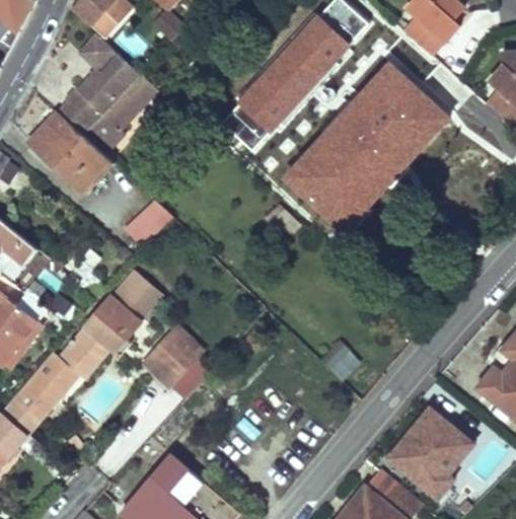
[(0,19),(7,25),(0,36),(0,40),(9,46),(33,0),(0,0),(0,19)]
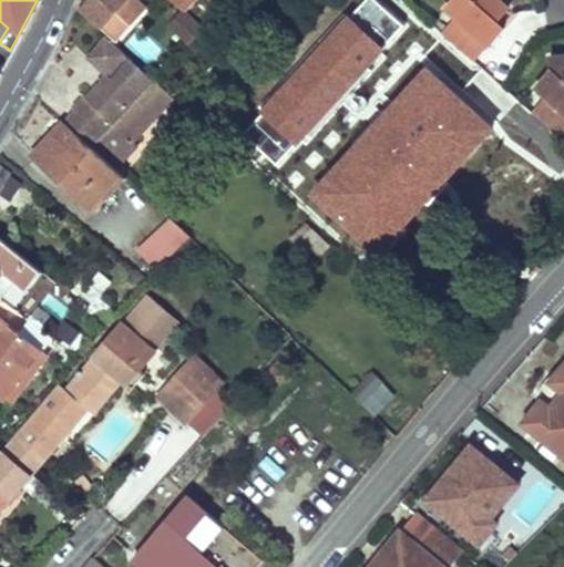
[(137,0),(89,0),(80,10),(112,38),(143,4),(137,0)]
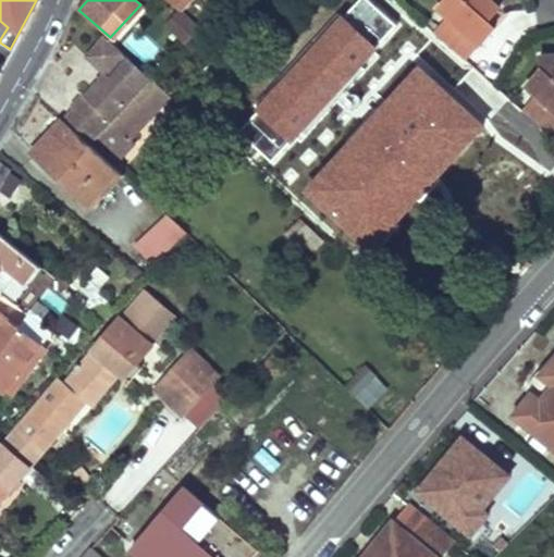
[(186,0),(164,0),(174,9),(176,11),(186,0)]
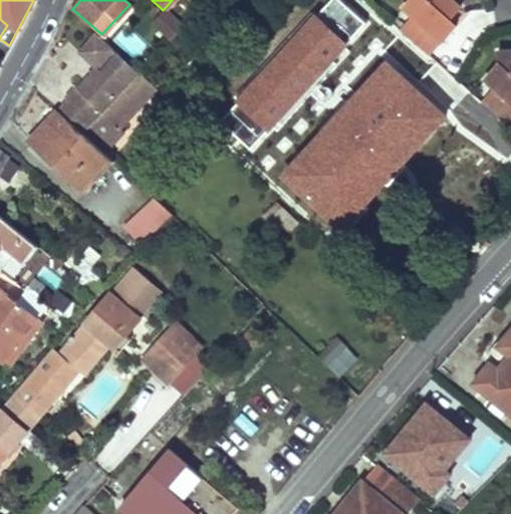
[(410,13),(415,17),(401,32),(426,55),(454,23),(448,18),(459,5),(454,0),(405,0),(401,5),(410,13)]
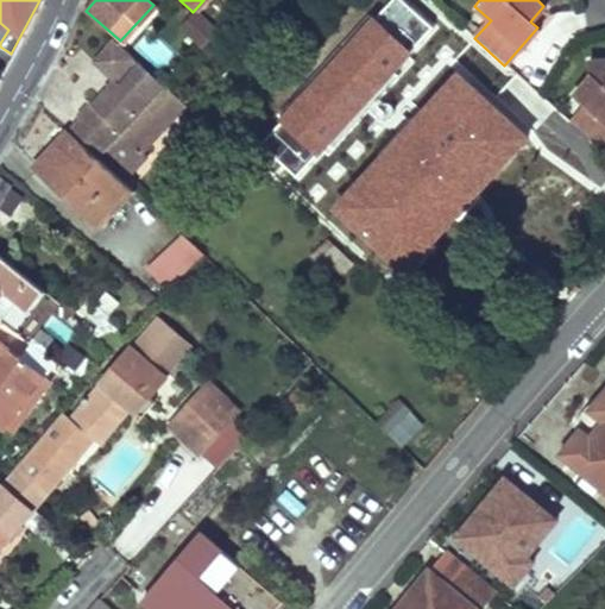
[(193,12),(190,10),(177,24),(196,43),(212,29),(193,12)]
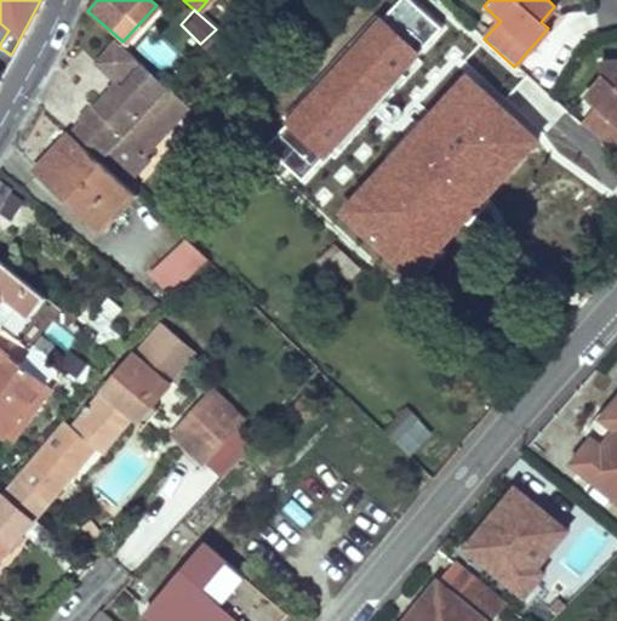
[(479,35),(484,39),(501,21),(495,16),(479,35)]
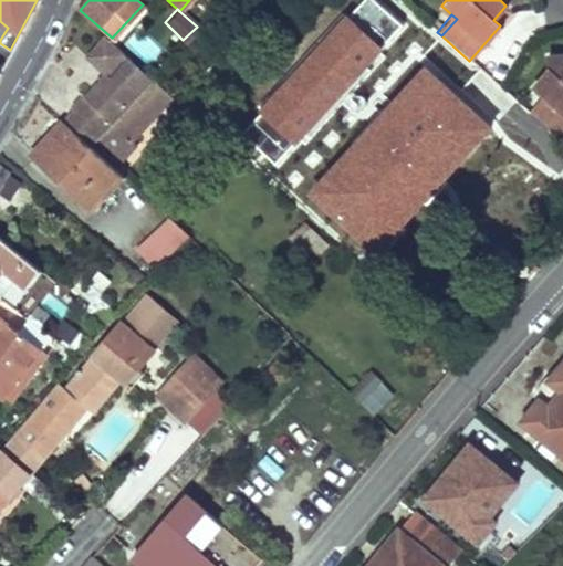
[(71,107),(60,121),(103,160),(125,138),(127,140),(168,96),(148,77),(110,41),(101,34),(93,44),(87,60),(103,74),(82,96),(80,95),(70,105),(71,107)]
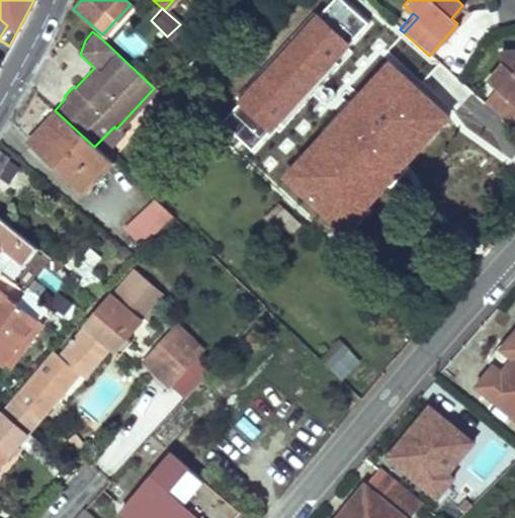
[(488,105),(512,126),(514,121),(514,49),(500,51),(501,62),(487,79),(496,86),(501,90),(488,105)]
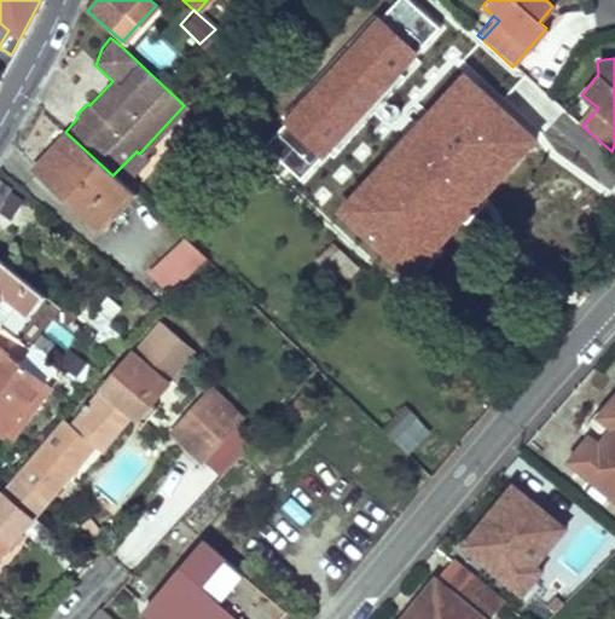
[(592,103),(578,122),(582,126),(598,108),(592,103)]
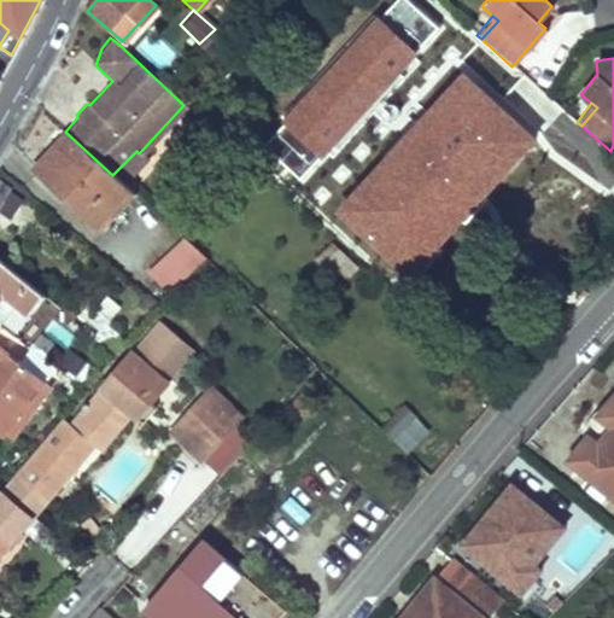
[(65,132),(31,165),(95,227),(129,191),(122,184),(112,175),(65,132)]
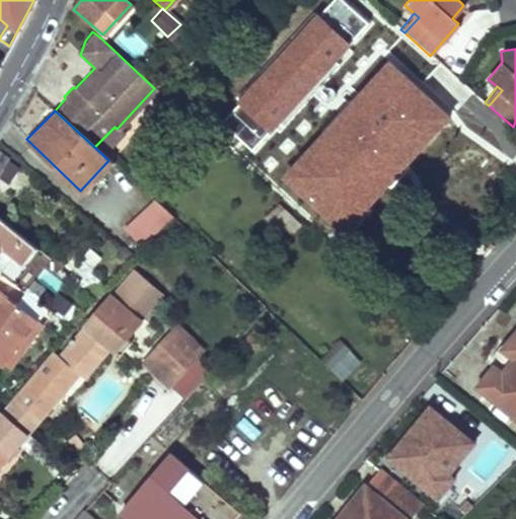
[(115,127),(94,147),(102,154),(122,135),(117,129),(115,127)]
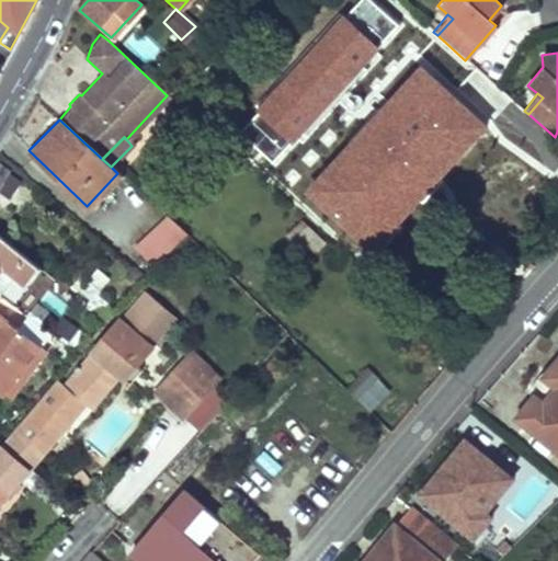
[(0,193),(11,197),(19,174),(0,167),(0,193)]
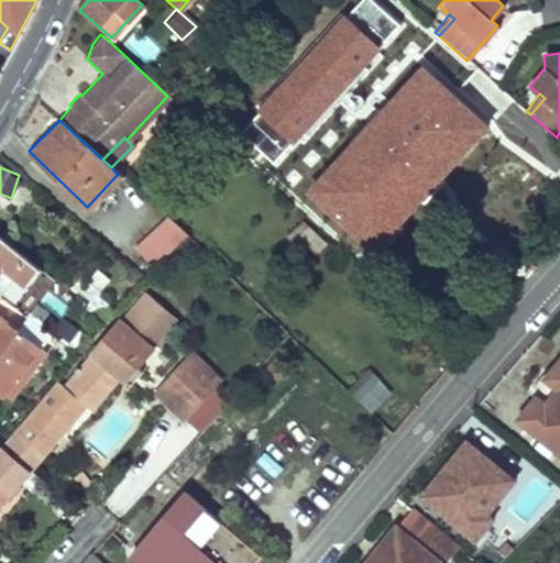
[(164,218),(132,249),(150,267),(184,235),(164,218)]
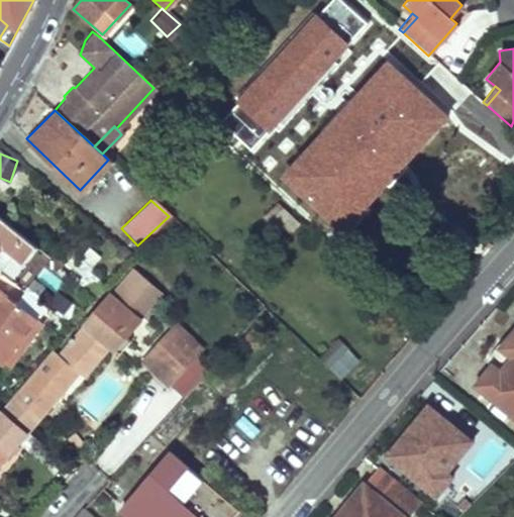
[(284,212),(275,219),(289,231),(297,224),(284,212)]
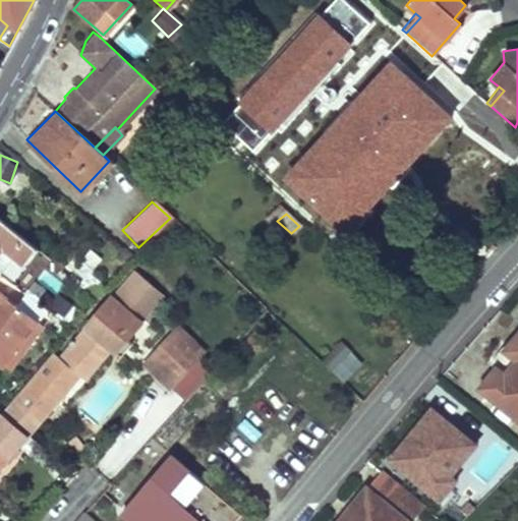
[(0,275),(7,281),(33,248),(0,221),(0,275)]
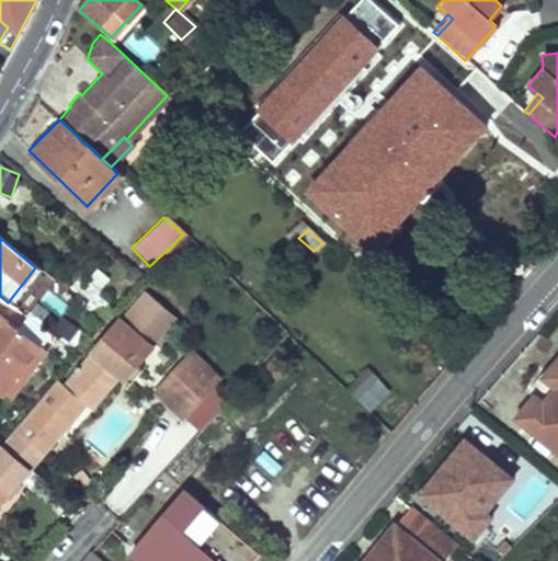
[(56,382),(10,436),(37,459),(82,405),(87,409),(116,376),(129,361),(136,367),(152,347),(138,335),(164,305),(148,290),(121,320),(61,386),(56,382)]
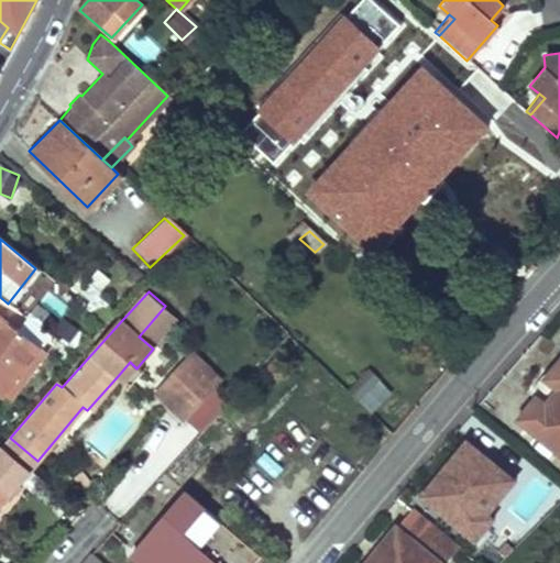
[(178,319),(165,306),(139,337),(153,349),(178,319)]
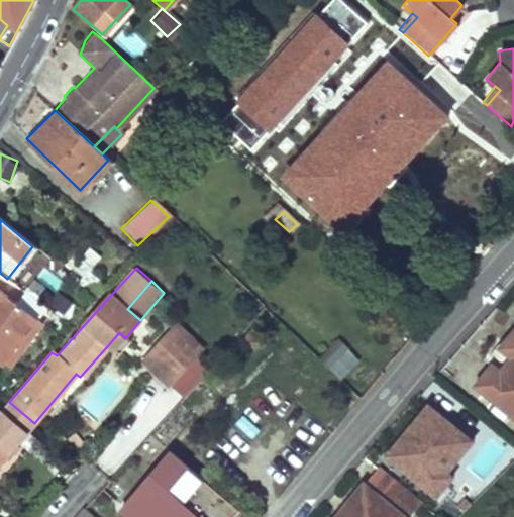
[(0,338),(17,351),(38,321),(0,293),(0,338)]
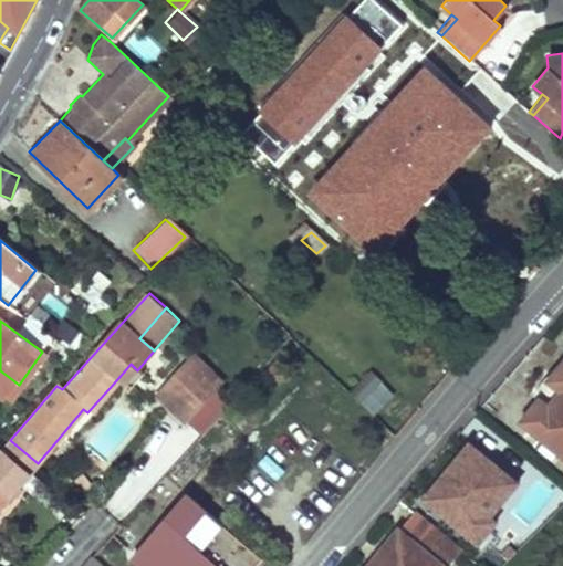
[(535,401),(519,421),(562,457),(562,352),(529,394),(535,401)]
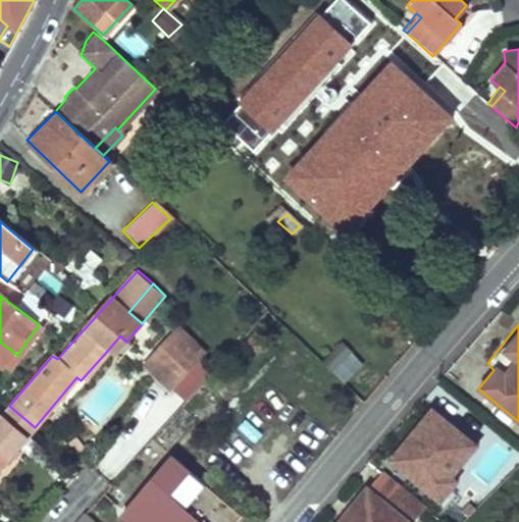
[(176,332),(146,364),(168,386),(170,384),(196,358),(199,354),(176,332)]
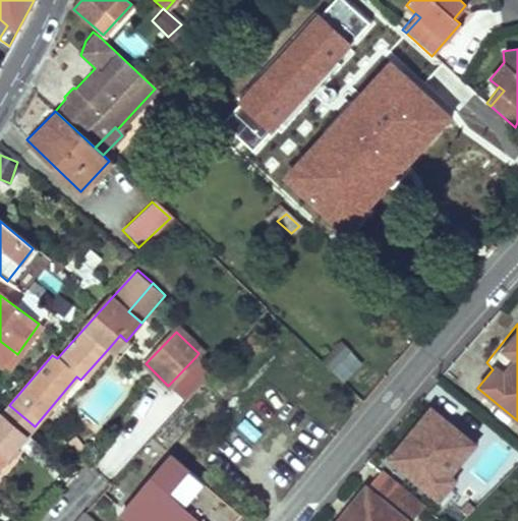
[(120,335),(108,349),(121,361),(133,347),(126,341),(120,335)]
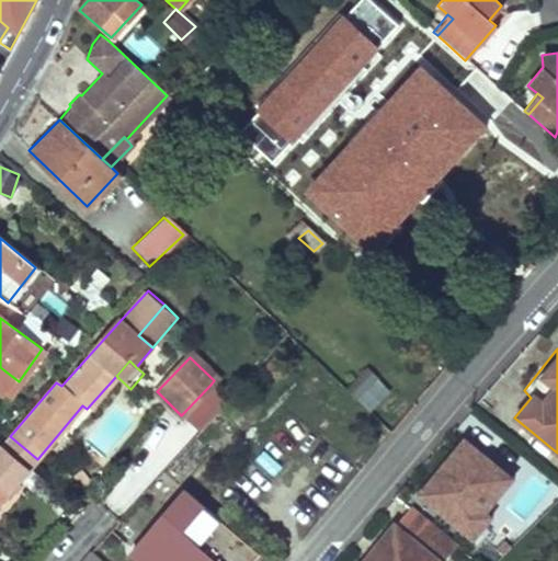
[(366,366),(344,387),(366,411),(388,391),(366,366)]
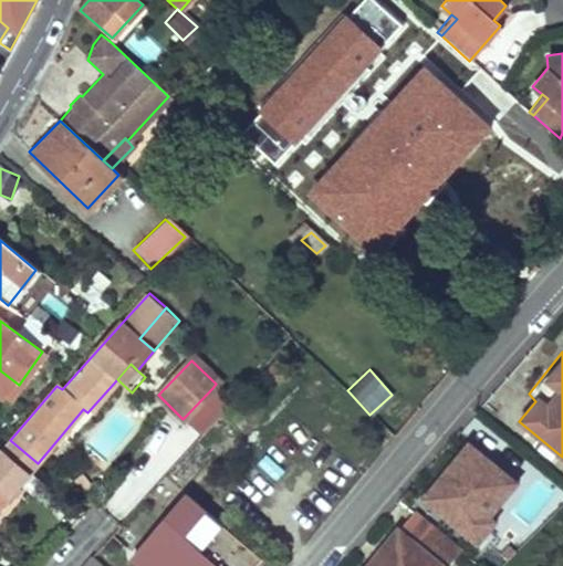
[(0,397),(7,402),(19,385),(0,370),(0,397)]
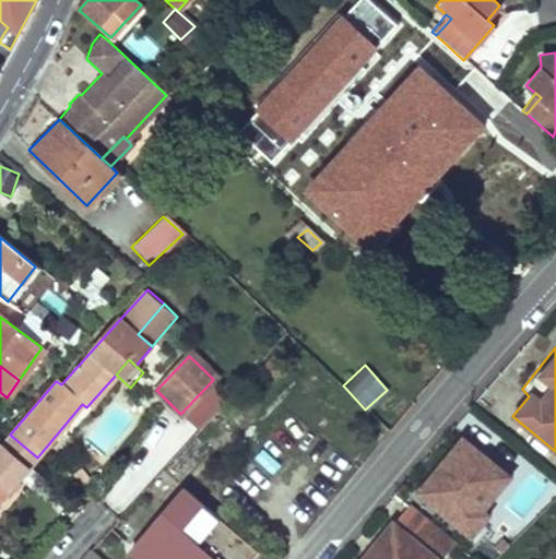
[(224,397),(210,383),(182,412),(198,426),(224,397)]
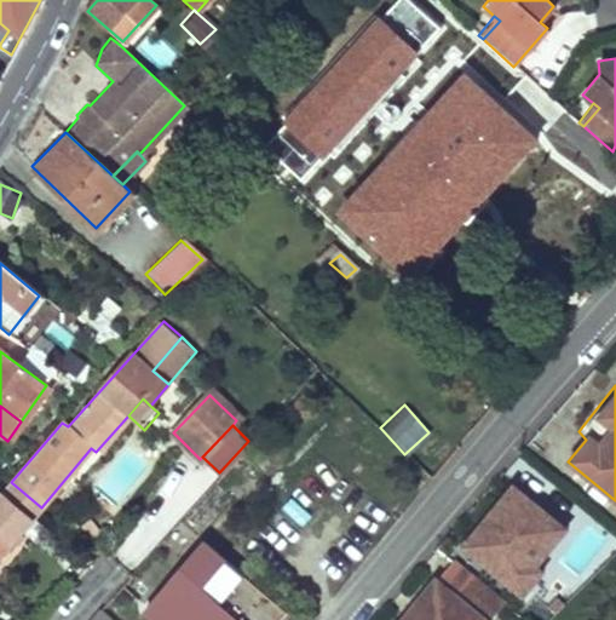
[(11,482),(0,494),(0,556),(41,507),(11,482)]
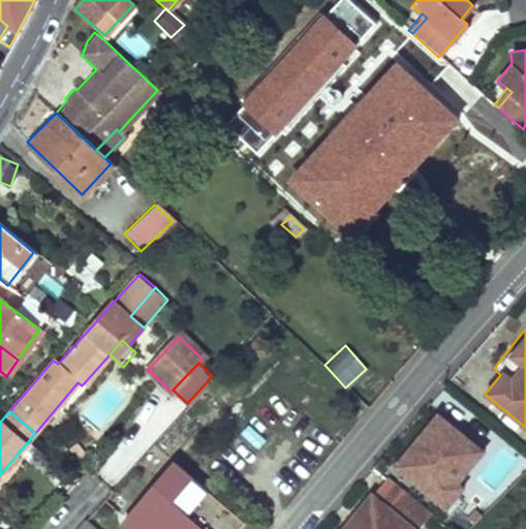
[(429,424),(390,470),(436,508),(450,490),(443,486),(469,456),(429,424)]
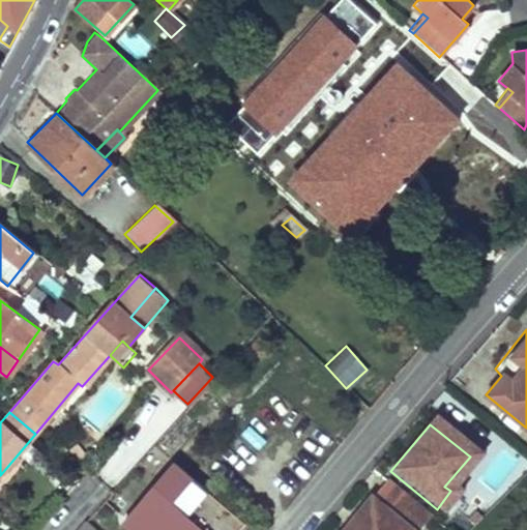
[(174,463),(122,522),(132,529),(239,529),(245,524),(174,463)]
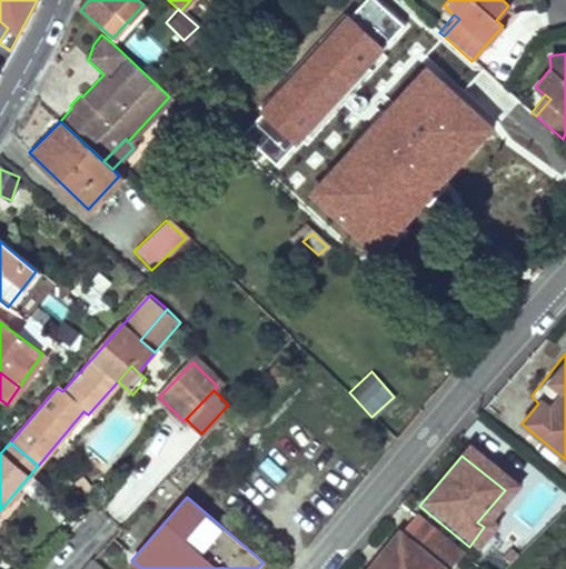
[(415,517),(370,568),(448,568),(460,556),(415,517)]
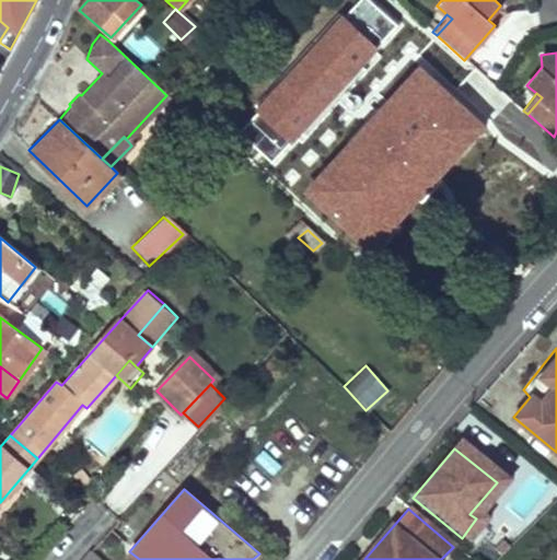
[(0,559),(6,559),(10,556),(0,547),(0,559)]
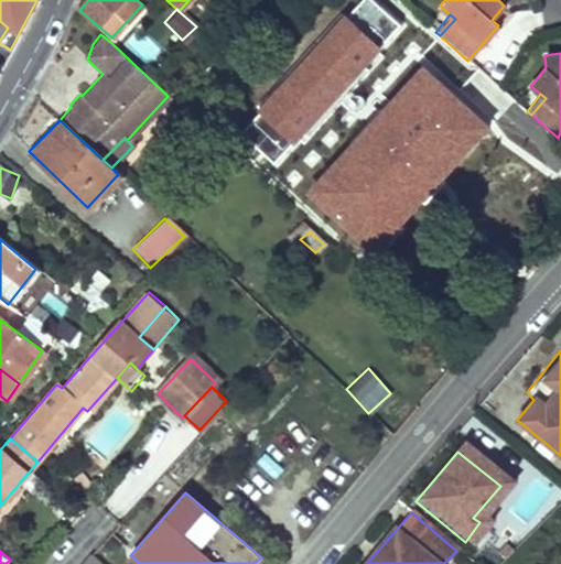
[(99,563),(87,554),(78,563),(99,563)]
